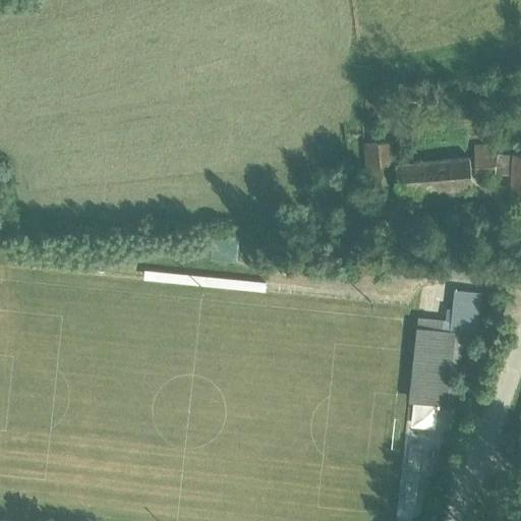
[(394,140),(364,141),(368,192),(398,190),(398,194),(472,187),(469,156),(396,162),(394,140)]
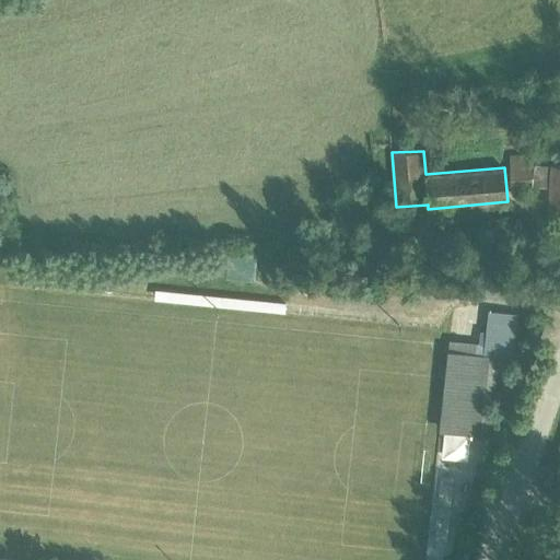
[(534,152),(511,154),(511,185),(533,182),(533,185),(549,186),(548,203),(559,205),(559,164),(534,163),(534,152)]
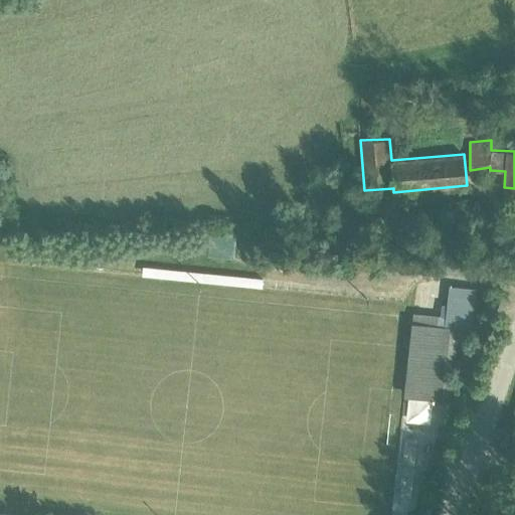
[(210,230),(208,255),(235,258),(237,232),(210,230)]
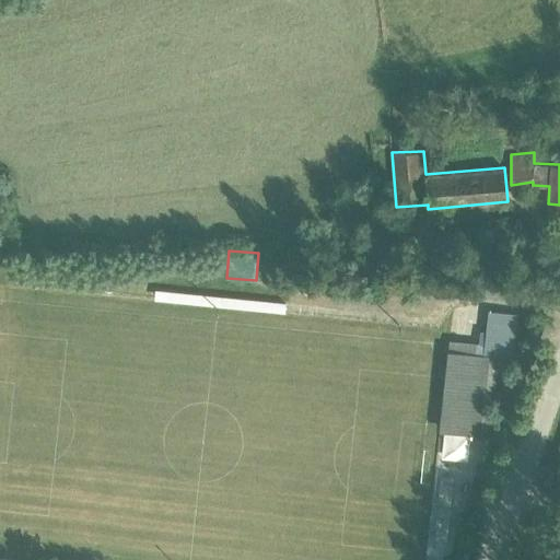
[(155,289),(154,299),(286,312),(286,302),(155,289)]
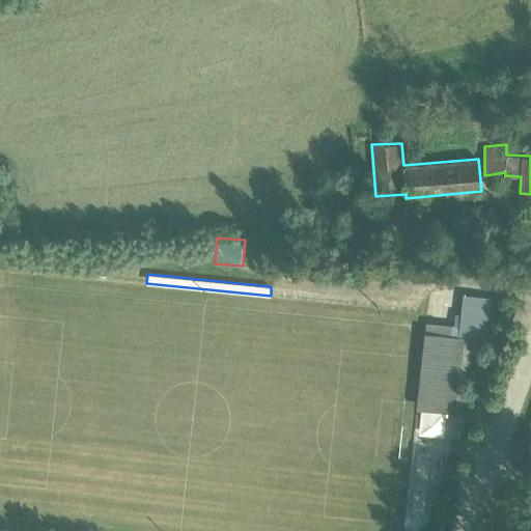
[(458,336),(425,332),(417,408),(465,413),(471,361),(479,362),(480,354),(472,352),(472,345),(486,344),(492,297),(476,295),(464,294),(459,325),(458,336)]
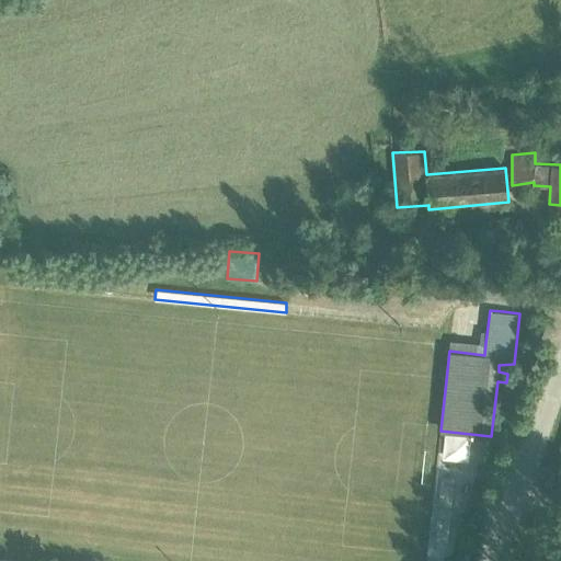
[(484,355),(485,343),(450,340),(449,351),(484,355)]
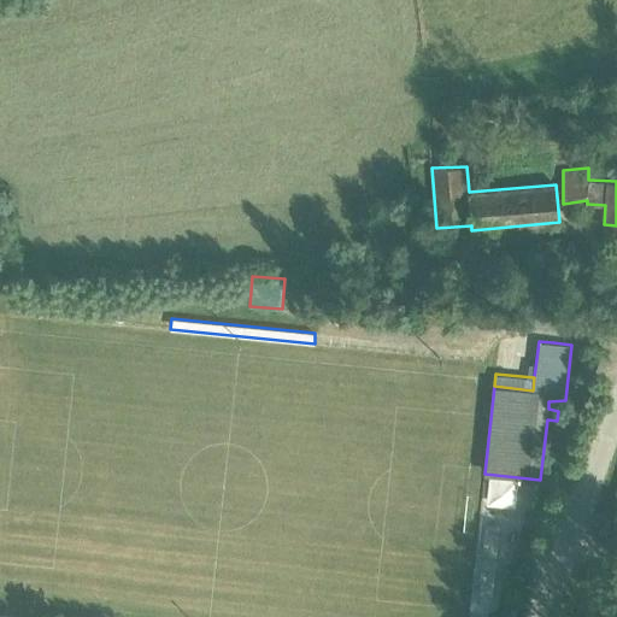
[(497,544),(482,581),(495,585),(510,548),(497,544)]
